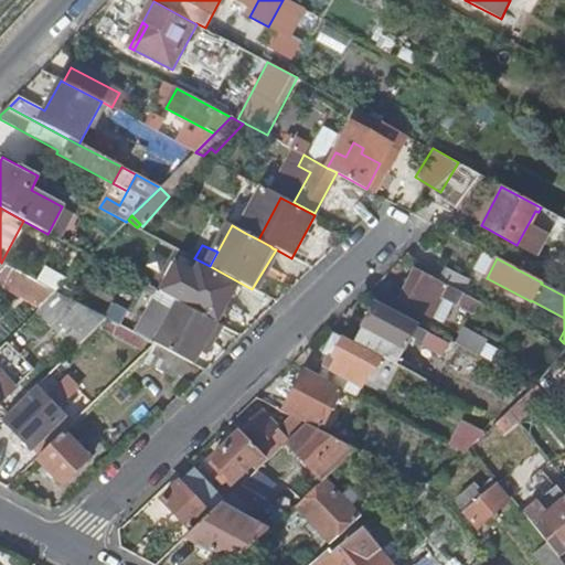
[(198,266),(179,304),(215,323),(231,295),(236,298),(241,290),(234,287),(235,286),(198,266)]
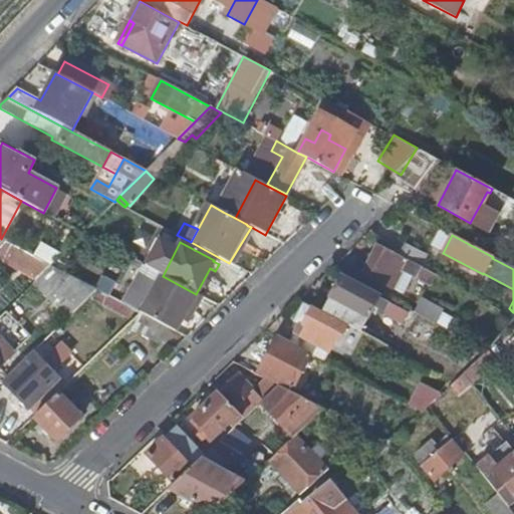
[(11,244),(2,264),(41,282),(56,250),(40,243),(34,255),(11,244)]
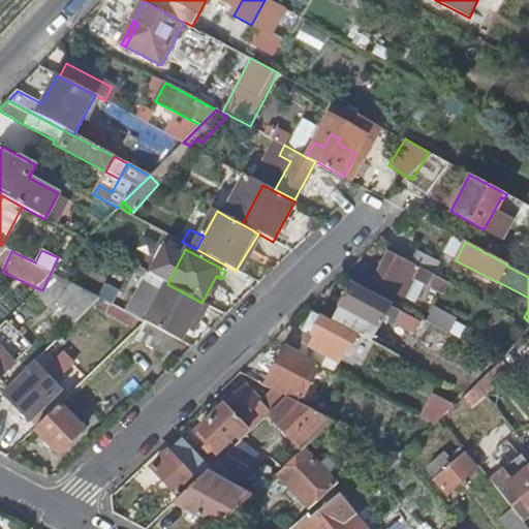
[(428,285),(433,276),(432,275),(409,263),(387,252),(372,280),(403,297),(412,278),(423,283),(428,285)]
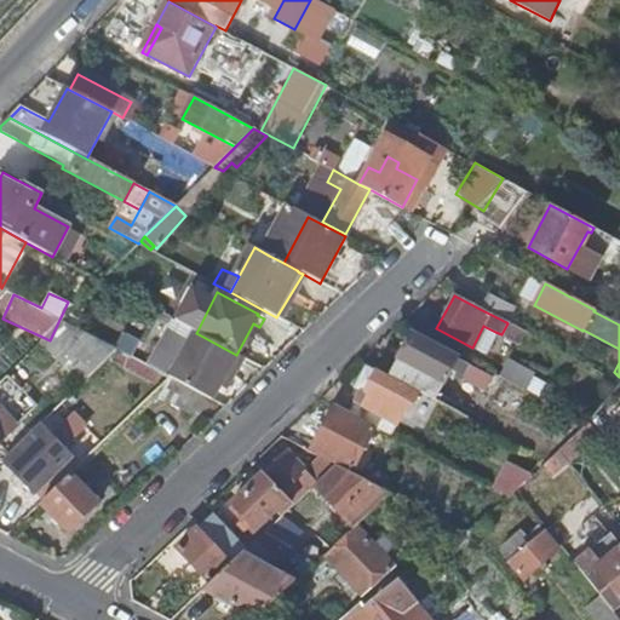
[(487,296),(480,309),(506,322),(514,310),(487,296)]
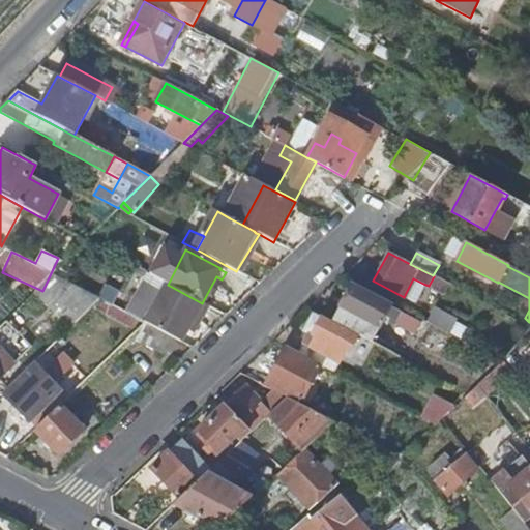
[(60,269),(35,292),(68,328),(93,305),(60,269)]
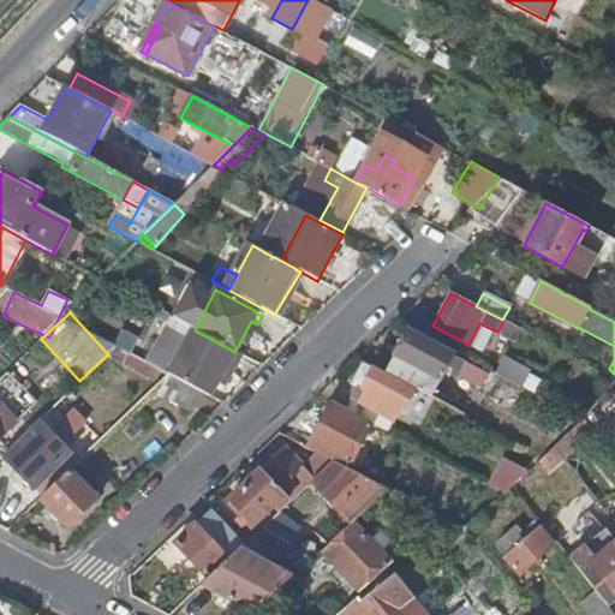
[(479,323),(469,345),(481,351),(491,329),(479,323)]
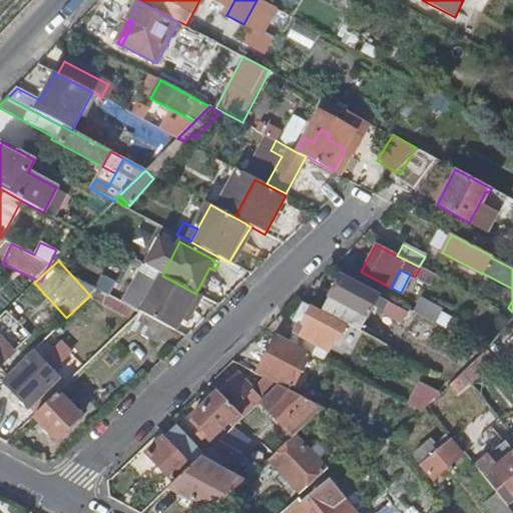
[(162,276),(152,271),(144,285),(152,290),(151,292),(166,300),(159,313),(154,311),(150,317),(167,326),(175,330),(195,294),(162,276)]
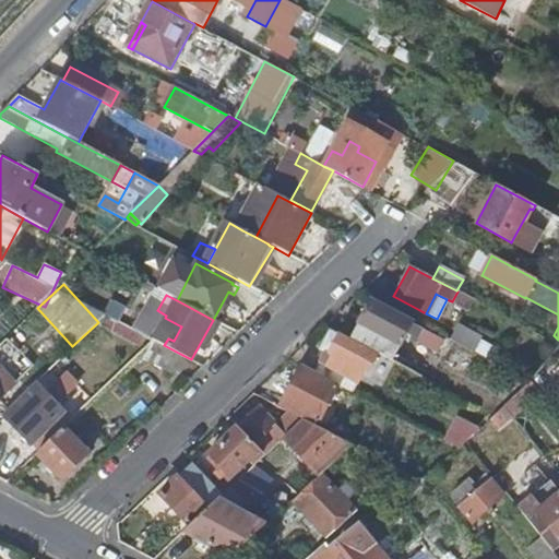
[(370,302),(349,340),(392,361),(409,330),(419,335),(416,342),(435,353),(441,340),(370,302)]
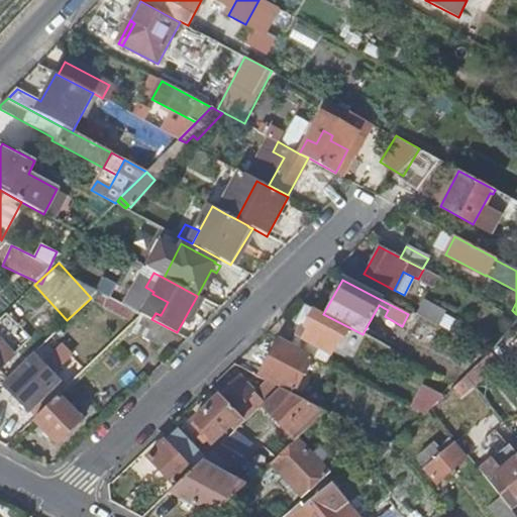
[(422,299),(415,312),(437,324),(444,311),(422,299)]
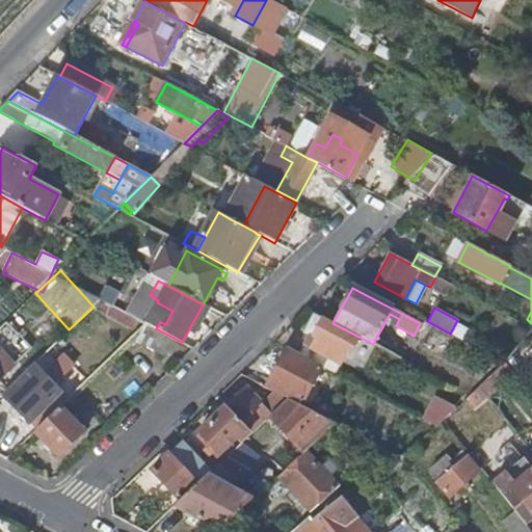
[(306,341),(298,354),(336,373),(346,355),(350,357),(360,341),(317,318),(316,318),(315,317),(314,318),(313,319),(307,329),(306,331),(306,333),(306,335),(318,340),(315,346),(306,341)]
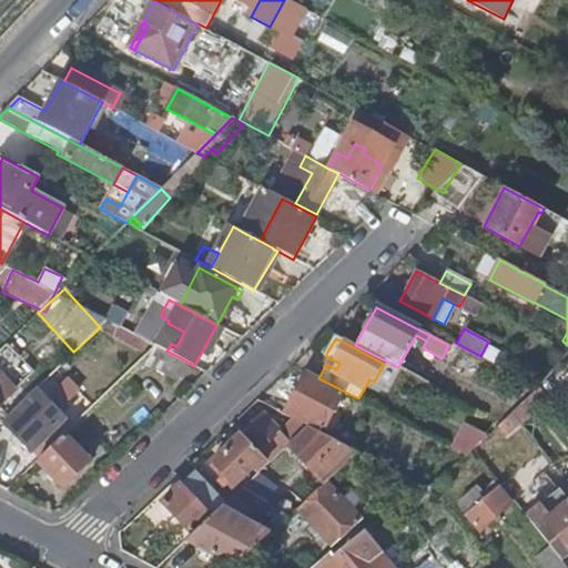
[(166,351),(156,346),(155,347),(146,363),(175,377),(185,361),(166,351)]
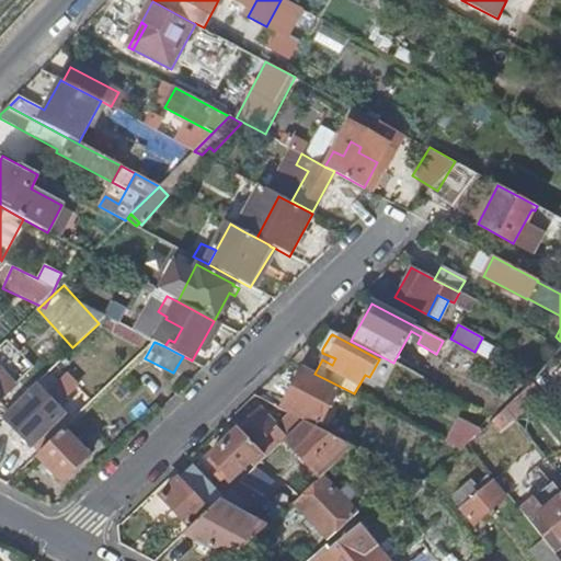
[(0,355),(12,374),(27,364),(14,344),(0,353),(0,355)]
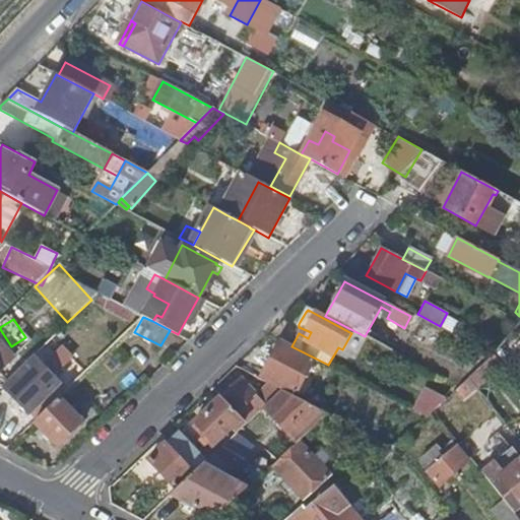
[(285,343),(280,340),(261,377),(297,395),(314,361),(284,344),(285,343)]
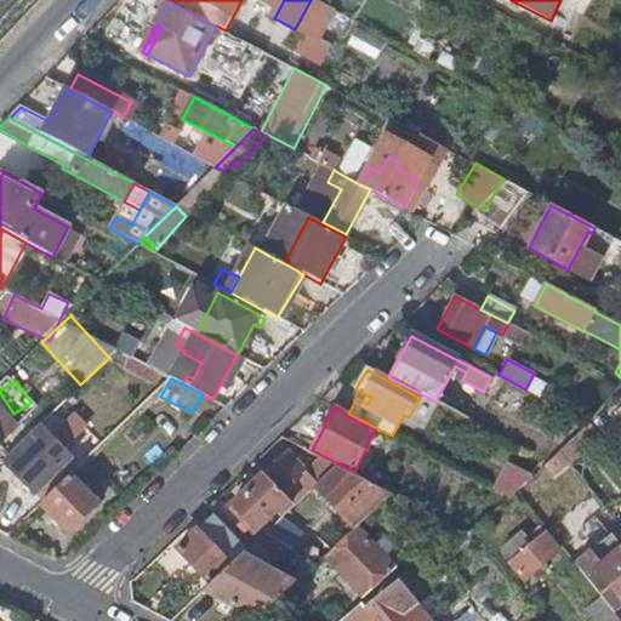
[(0,446),(0,431),(6,425),(11,419),(0,408),(0,446)]
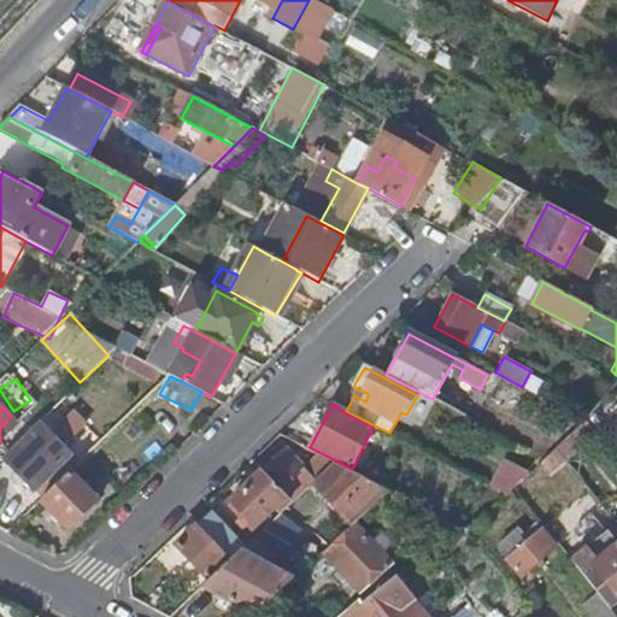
[(594,430),(585,419),(554,447),(560,454),(563,458),(594,430)]
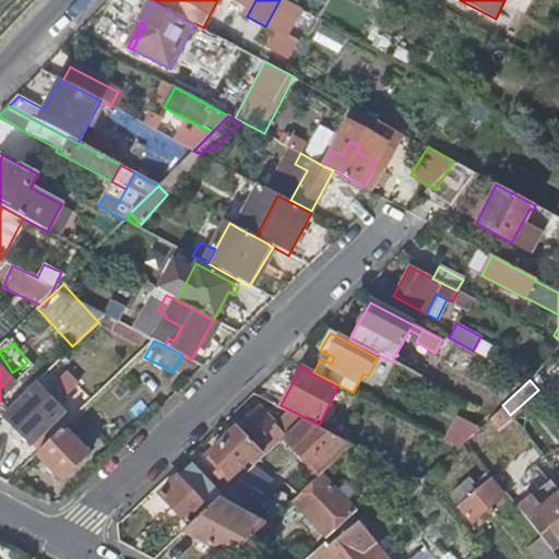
[(0,388),(0,400),(11,389),(6,382),(0,388)]
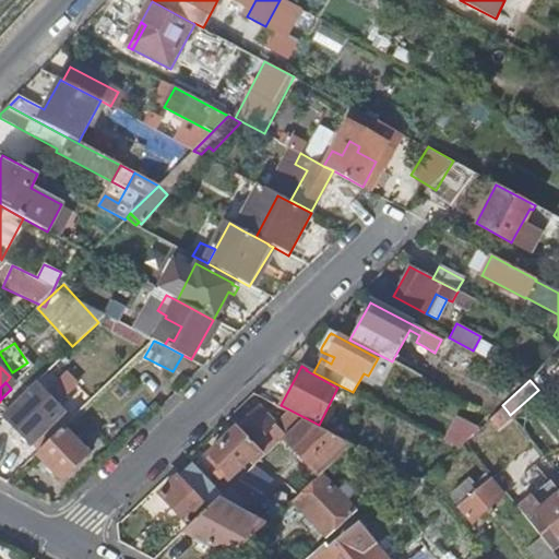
[(66,414),(37,384),(3,416),(32,445),(66,414)]
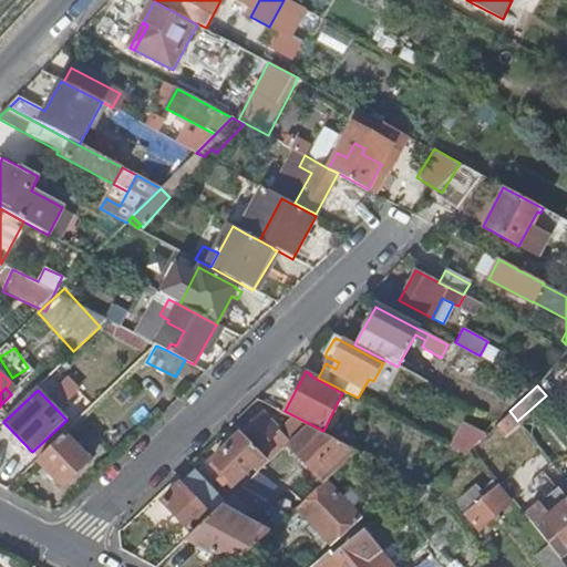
[(263,414),(240,434),(257,451),(265,443),(275,454),(286,444),(306,425),(291,418),(278,430),(263,414)]
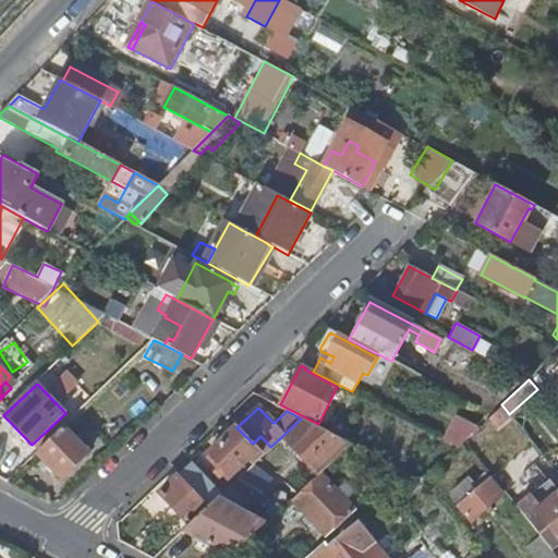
[(509,414),(507,411),(493,422),(499,431),(513,420),(509,414)]
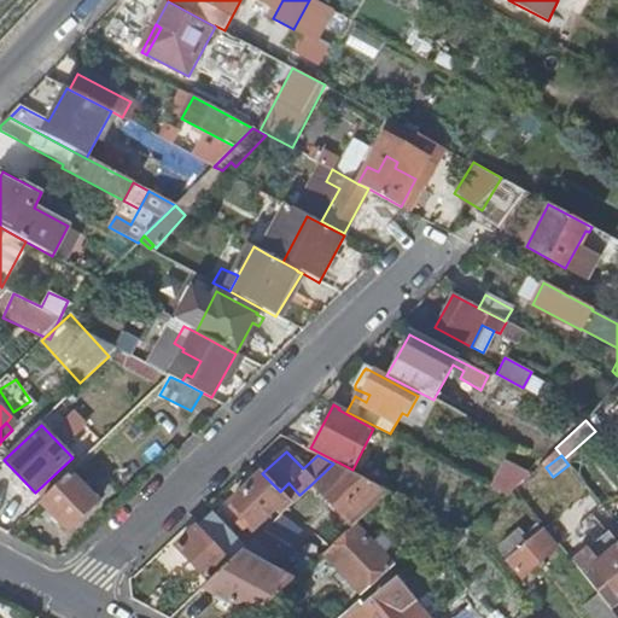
[(354,525),(372,507),(388,491),(333,464),(312,484),(351,526),(354,525)]
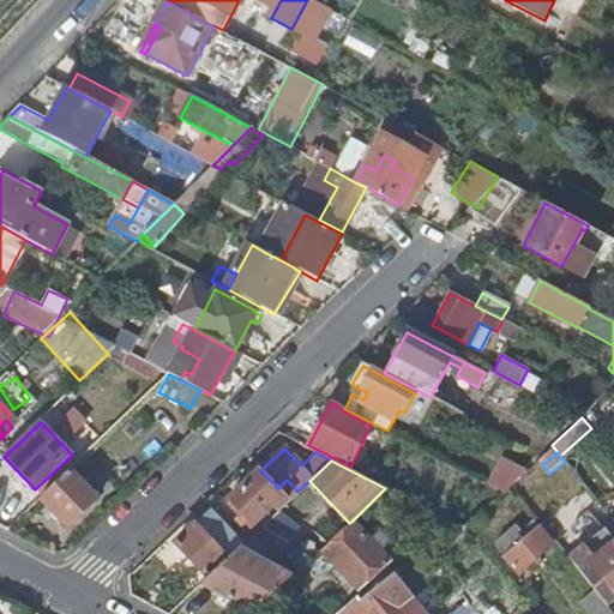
[(260,470),(259,469),(226,501),(248,525),(271,504),(276,507),(288,497),(278,488),(260,470)]
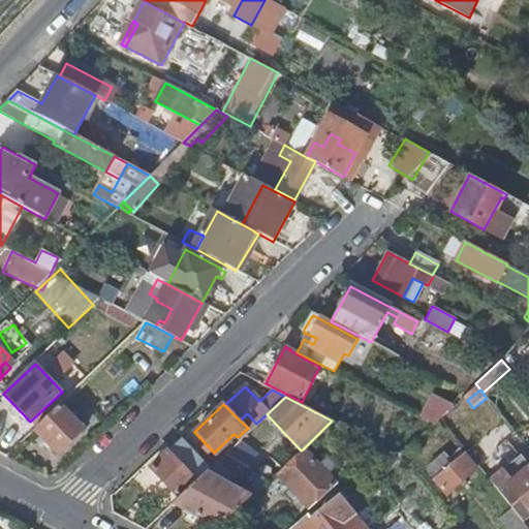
[(61,405),(35,430),(59,455),(85,430),(61,405)]
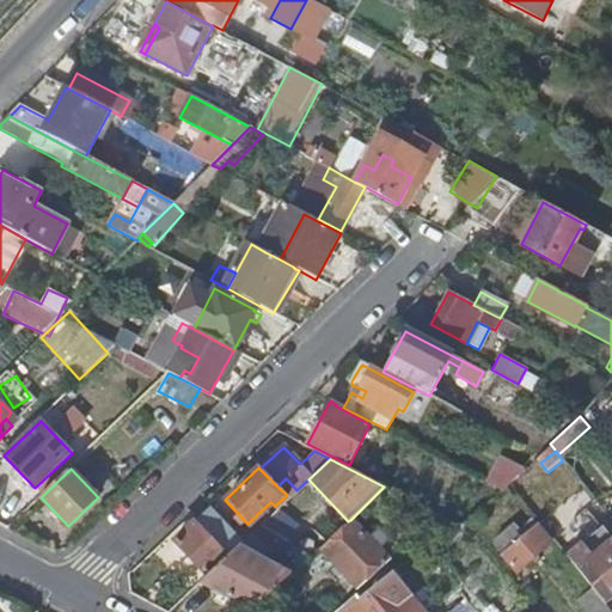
[(385,516),(404,497),(384,487),(368,502),(385,516)]
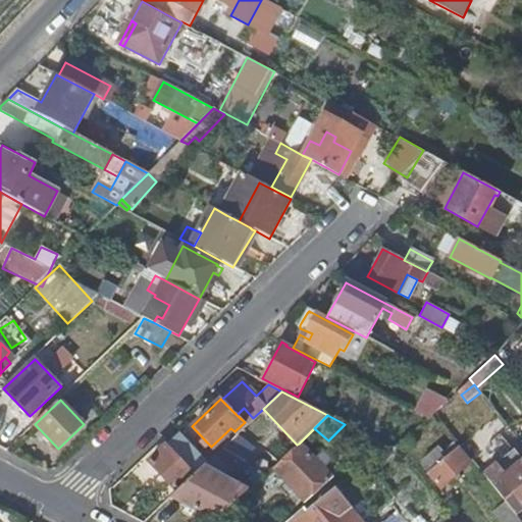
[(418,441),(429,432),(428,430),(436,423),(434,420),(414,436),(418,441)]
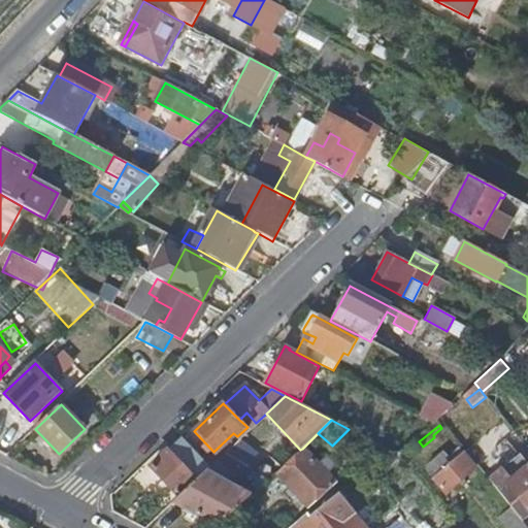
[(433,435),(434,437),(444,449),(453,441),(441,428),(433,435)]
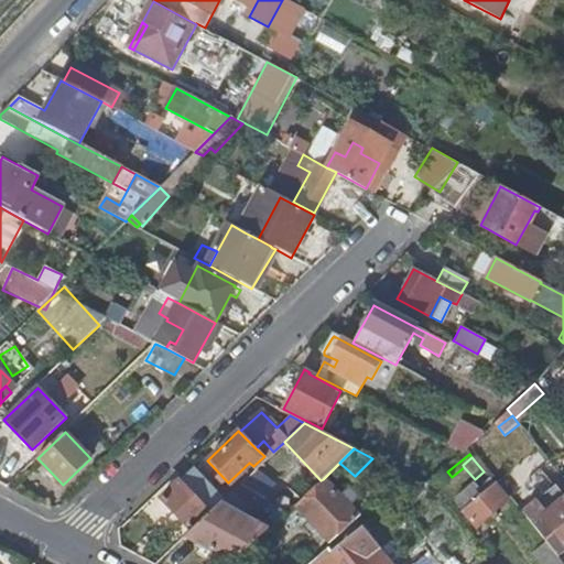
[(215,489),(194,467),(177,483),(207,516),(219,505),(224,499),(215,489)]
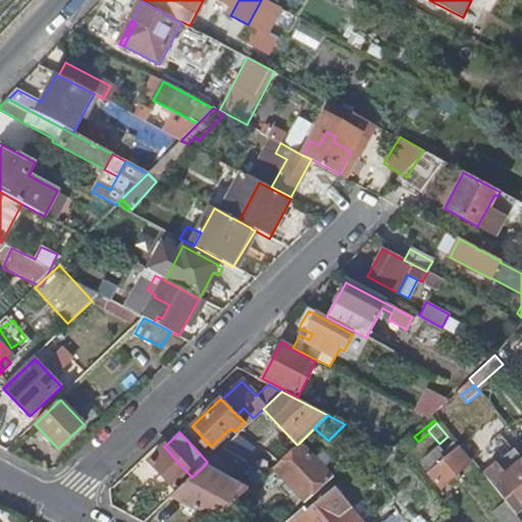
[(448,436),(439,444),(446,452),(454,445),(448,436)]
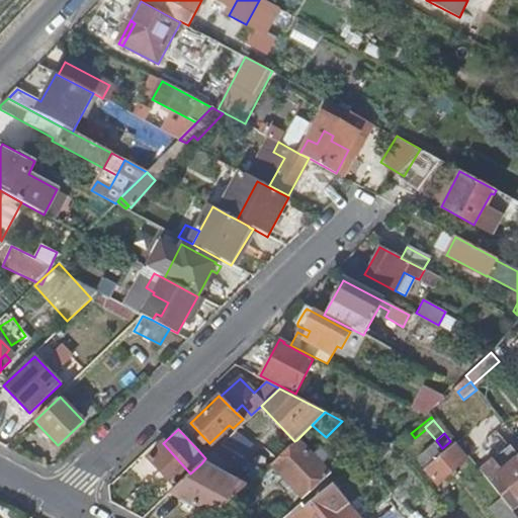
[(294,441),(270,464),(303,499),(328,475),(319,464),(327,457),(320,448),(311,455),(296,440),(294,441)]
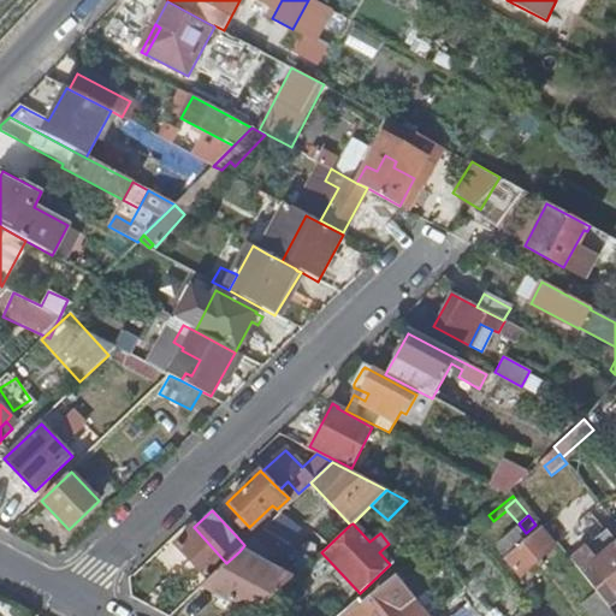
[(175,545),(208,580),(226,563),(194,527),(175,545)]
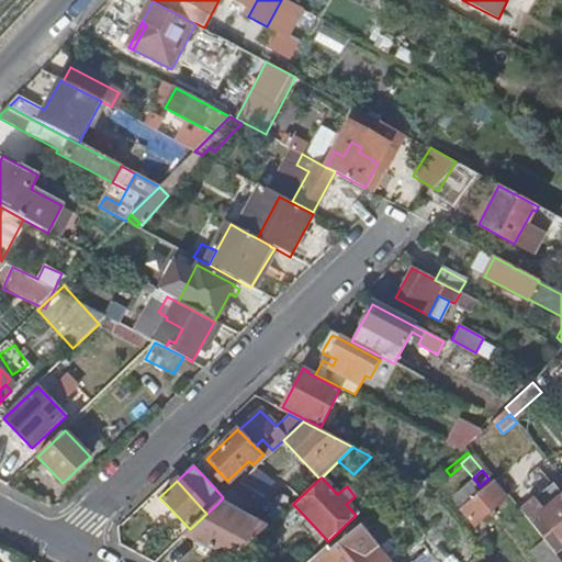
[(458,502),(462,507),(460,508),(474,526),(506,499),(492,482),(469,502),(464,497),(458,502)]
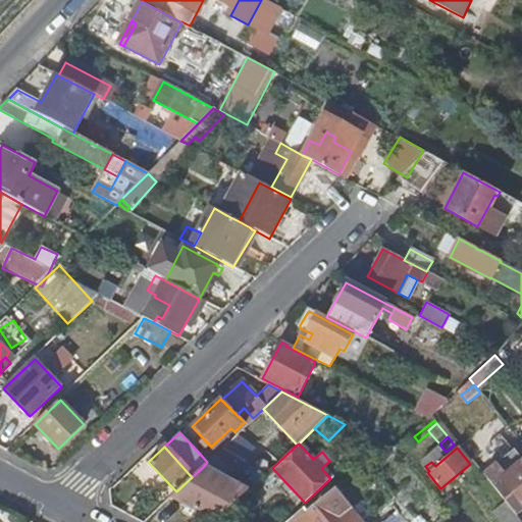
[(482,474),(506,504),(515,515),(521,509),(521,462),(512,450),(482,474)]
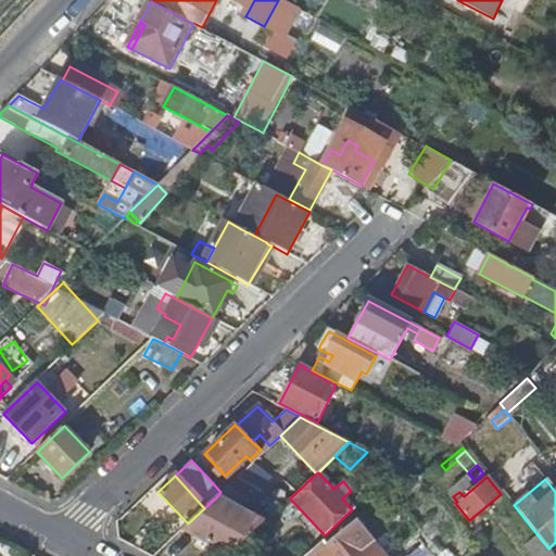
[(181,529),(229,555),(234,551),(263,523),(216,497),(204,508),(188,523),(181,529)]
